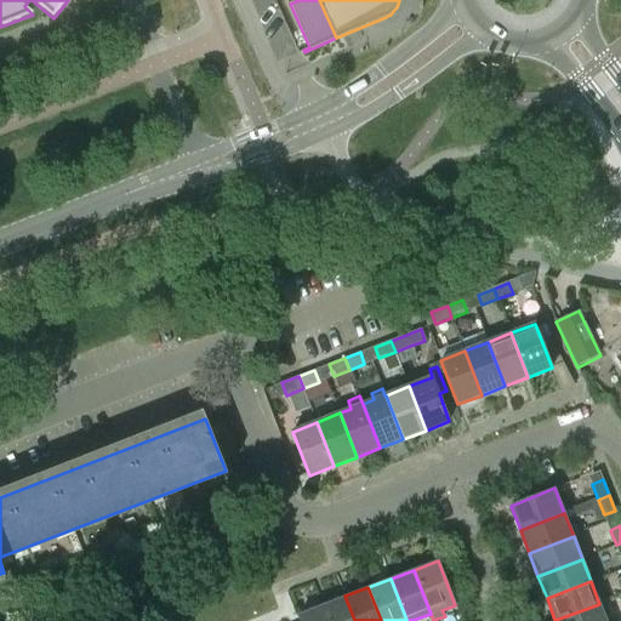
[(328,620),(354,620),(345,596),(323,604),(328,620)]
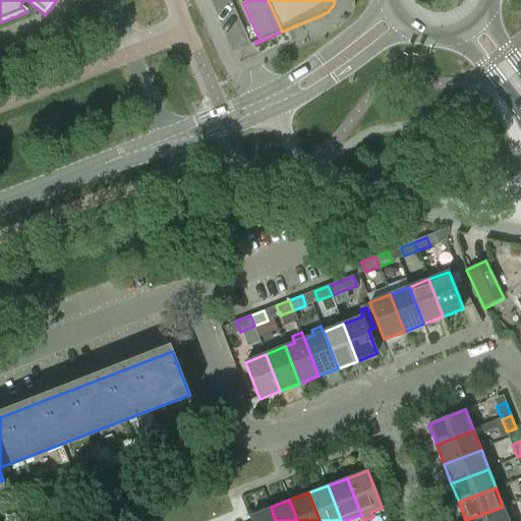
[(275,520),(271,507),(250,515),(252,520),(275,520)]
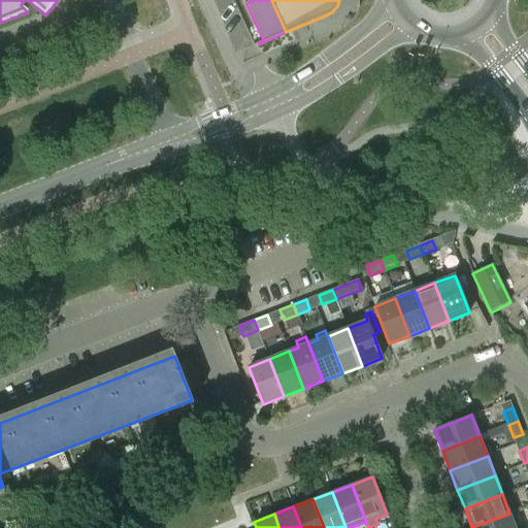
[(472,527),(515,527),(509,514),(472,527)]
